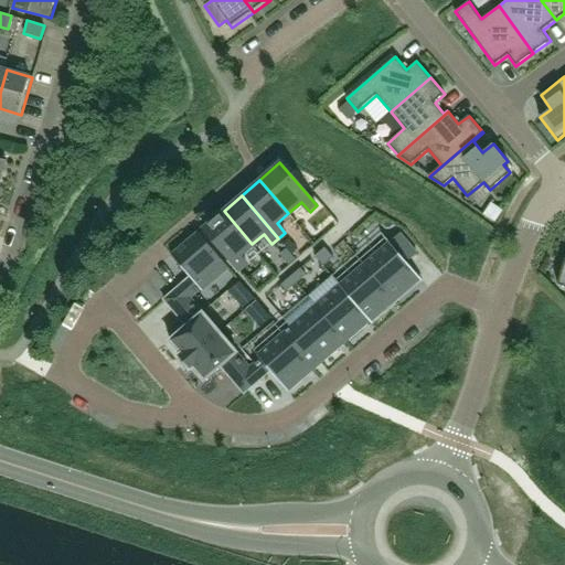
[(252,244),(224,211),(203,227),(241,270),(247,265),(238,255),(252,244)]
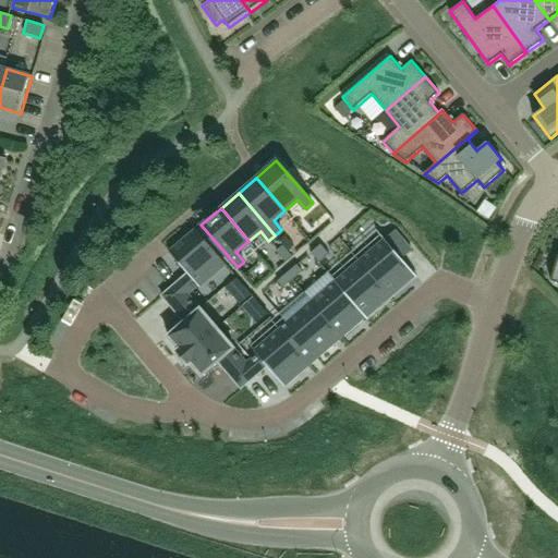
[(199,288),(226,265),(196,230),(169,252),(187,274),(182,278),(193,290),(198,286),(199,288)]
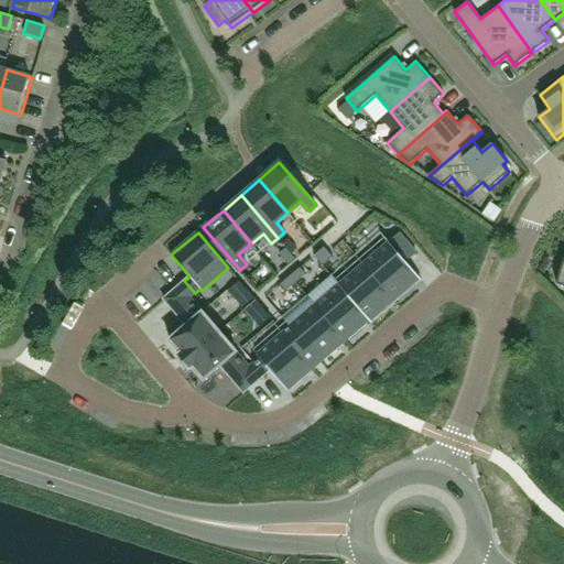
[(420,278),(405,261),(416,252),(400,232),(364,264),(393,300),(420,278)]
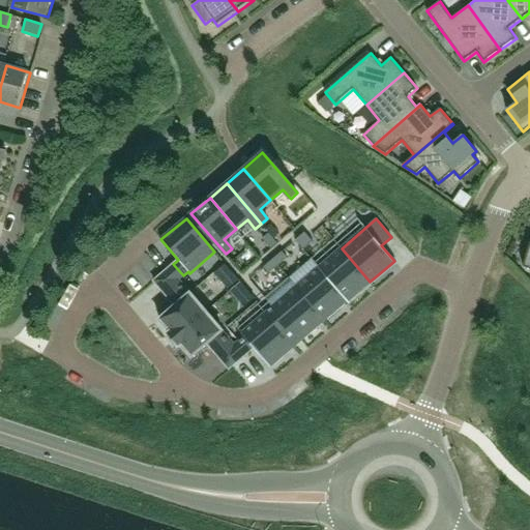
[(313,241),(305,232),(295,240),(303,249),(313,241)]
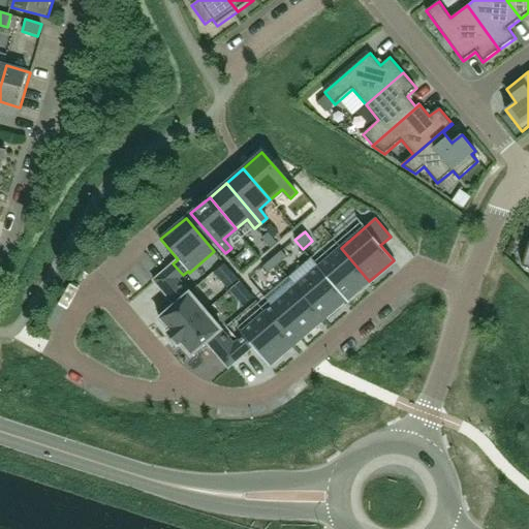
[(271,247),(277,242),(269,232),(263,238),(271,247)]
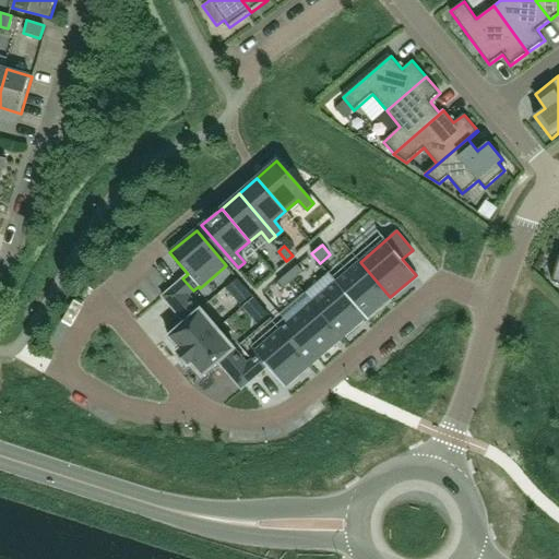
[(257,284),(271,272),(263,262),(249,274),(257,284)]
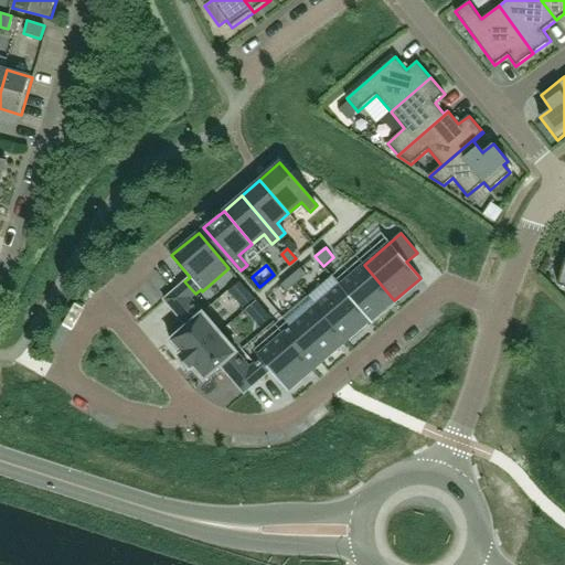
[(394,300),(364,265),(340,285),(370,320),(394,300)]
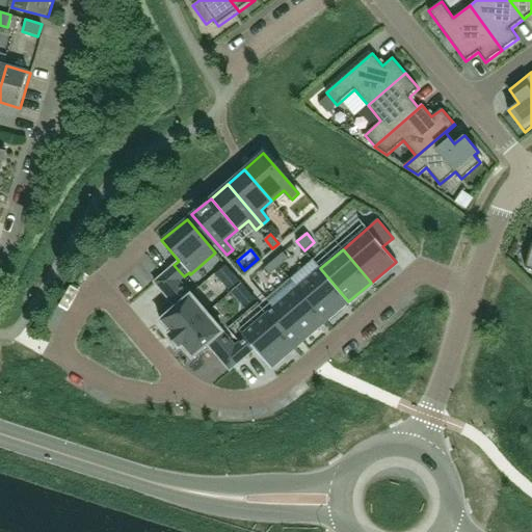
[(289,259),(284,253),(274,261),(280,267),(289,259)]
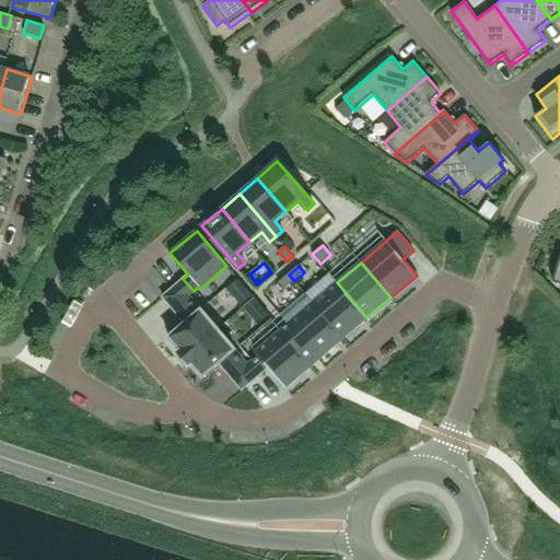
[(283,290),(294,281),(289,275),(278,283),(283,290)]
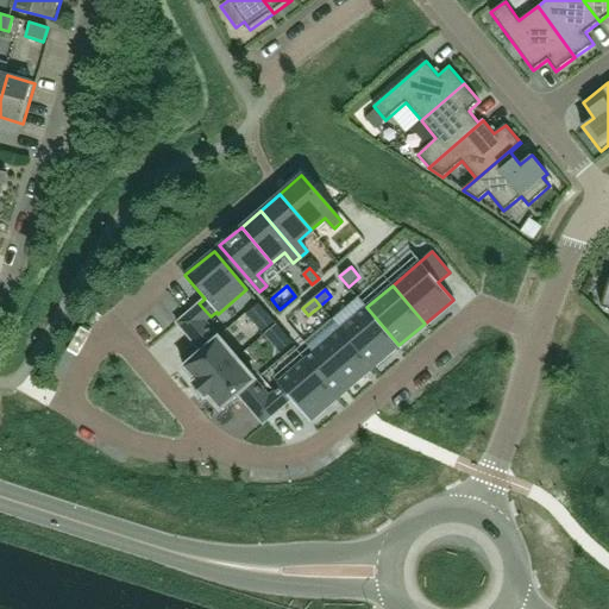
[(237,359),(205,321),(211,316),(199,303),(177,322),(201,352),(183,368),(195,382),(193,384),(199,391),(237,359)]
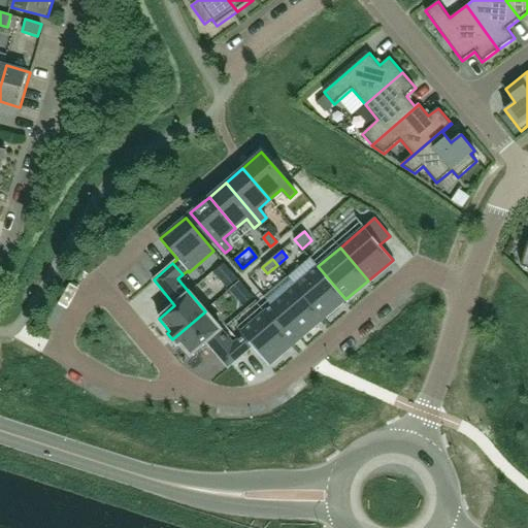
[(237,278),(224,263),(215,271),(228,287),(237,278)]
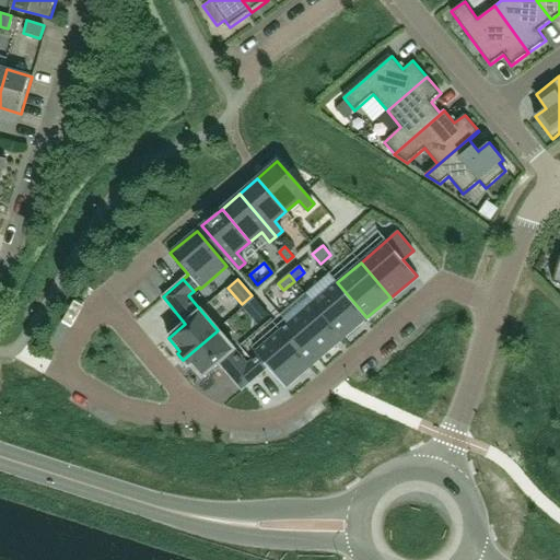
[(366,317),(337,282),(333,286),(313,303),(342,338),(359,324),(366,317)]
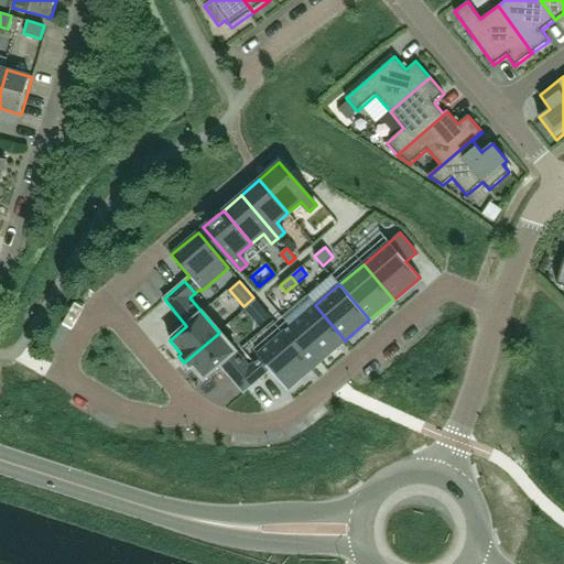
[(286,322),(290,326),(284,332),(314,367),(321,361),(345,340),(315,305),(311,300),(286,322)]
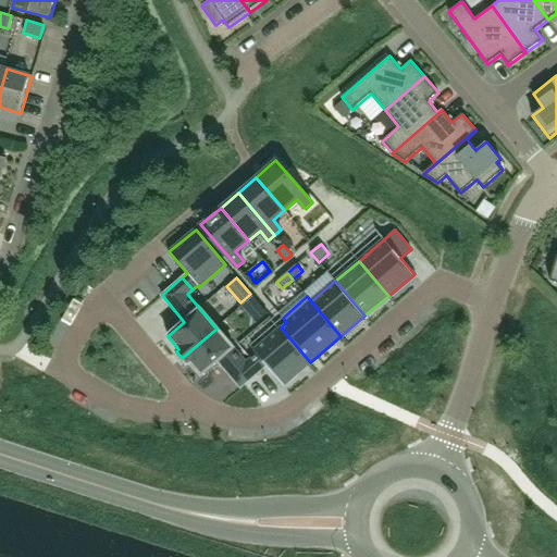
[(254,297),(243,306),(257,322),(268,313),(254,297)]
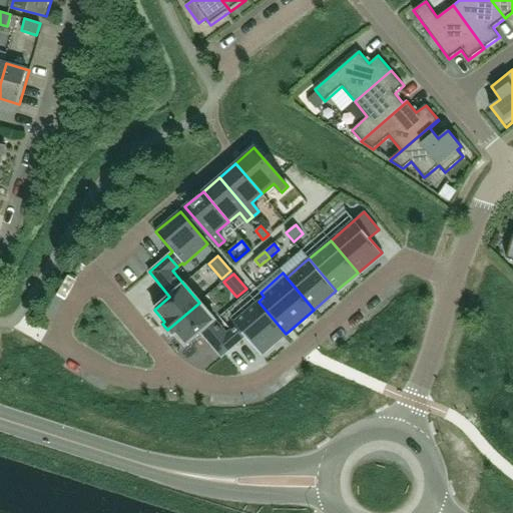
[(286,334),(259,302),(233,323),(236,326),(231,330),(240,341),(245,337),(262,356),(286,334)]
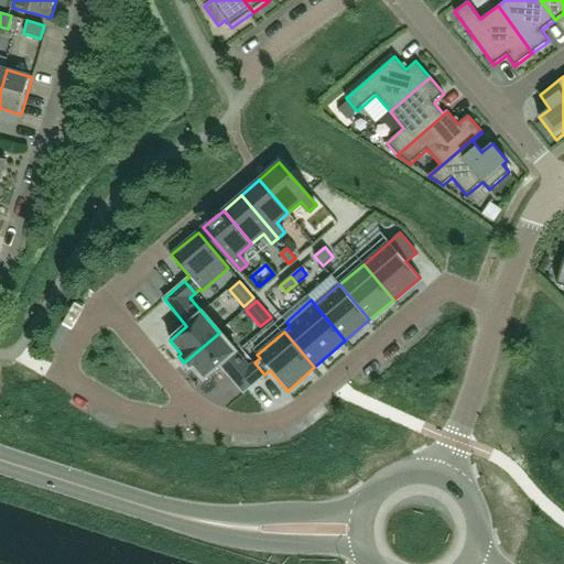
[(264,375),(255,362),(249,367),(219,333),(184,362),(191,369),(193,367),(204,380),(220,366),(243,392),(264,375)]
